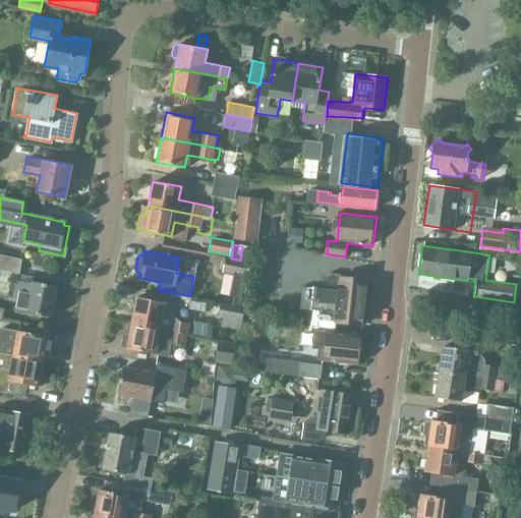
[(21,259),(0,253),(0,267),(18,272),(21,259)]
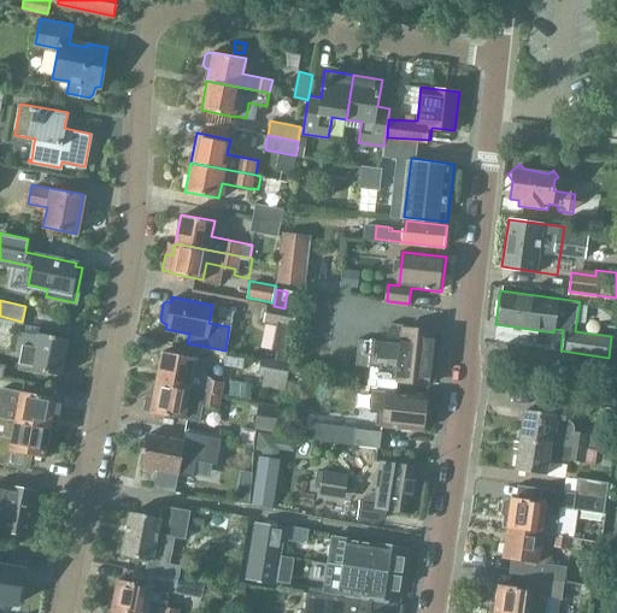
[(377,378),(428,384),(434,334),(383,328),(377,378)]
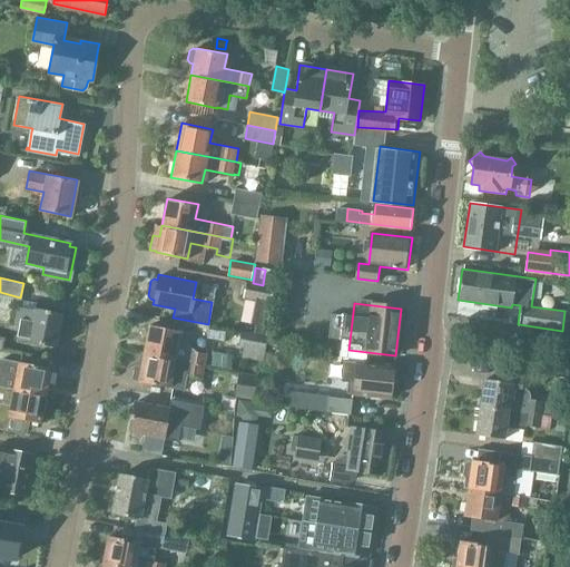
[(35,306),(35,309),(17,305),(13,322),(19,323),(16,339),(56,345),(56,342),(57,342),(59,340),(60,334),(58,332),(62,312),(35,306)]
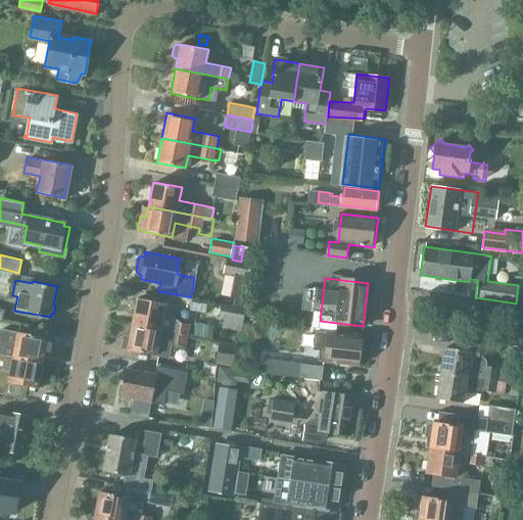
[(137,297),(132,324),(159,329),(186,334),(188,324),(170,321),(173,304),(164,303),(137,297)]
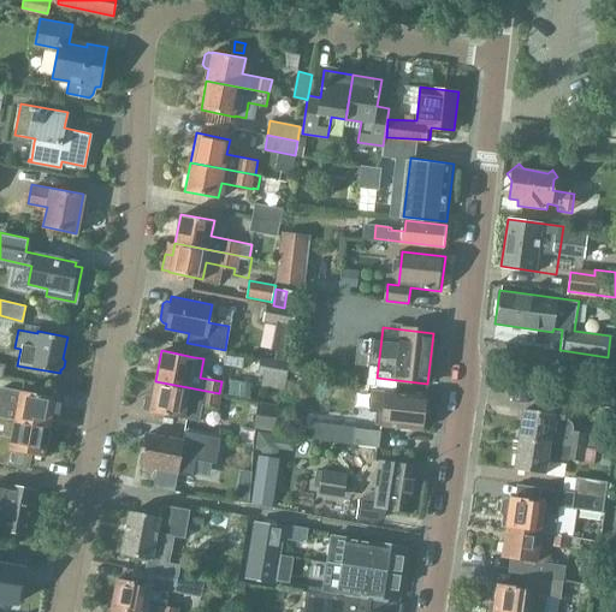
[(144,393),(142,409),(149,410),(149,411),(182,417),(196,421),(200,403),(217,406),(219,393),(188,387),(155,381),(152,396),(144,393)]
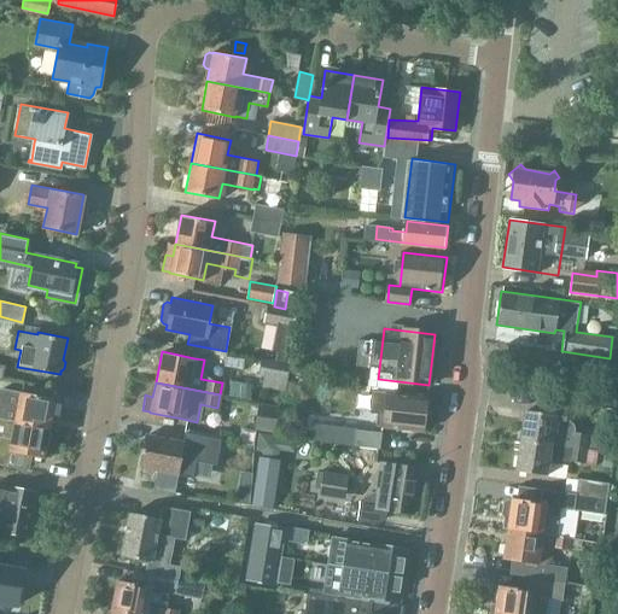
[(0,404),(0,419),(50,427),(56,398),(21,391),(17,409),(9,408),(9,407),(0,404)]
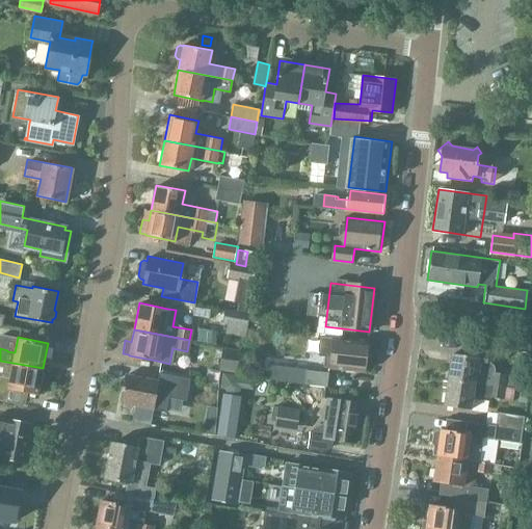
[(325,356),(324,366),(365,371),(368,342),(321,337),(319,355),(325,356)]
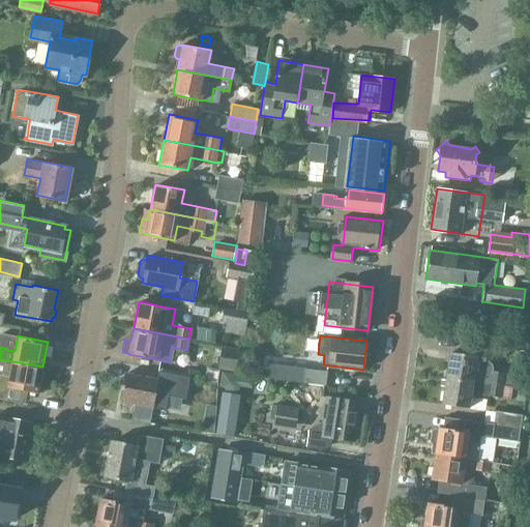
[(445,378),(473,381),(503,386),(505,375),(491,373),(492,367),(491,364),(490,362),(488,360),(487,360),(483,359),(487,345),(460,341),(458,352),(449,351),(445,378)]
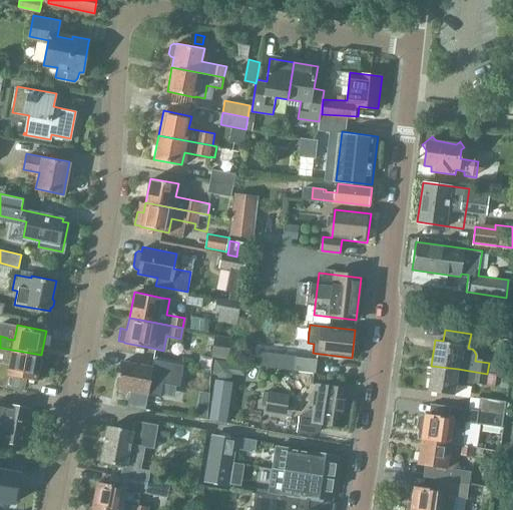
[(0,348),(0,384),(5,385),(7,374),(37,380),(41,355),(0,348)]
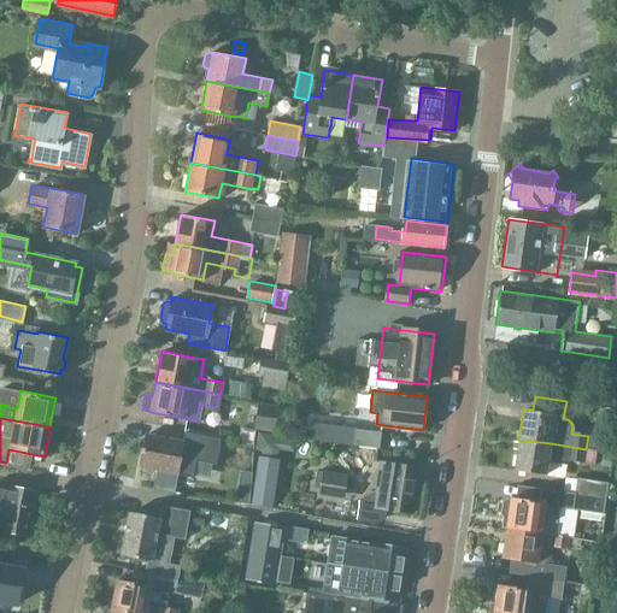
[(258,430),(256,447),(260,448),(265,454),(272,455),(278,451),(278,448),(281,434),(258,430)]
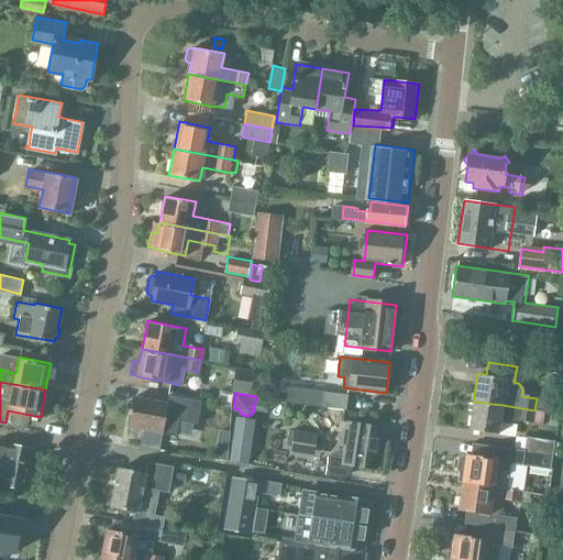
[(132,396),(127,425),(162,431),(176,435),(178,419),(197,423),(201,401),(185,397),(169,394),(167,403),(132,396)]
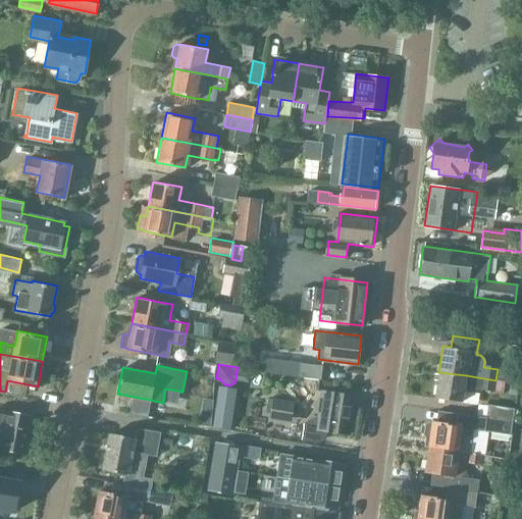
[(496,380),(466,375),(438,372),(434,398),(462,402),(464,391),(480,394),(481,390),(493,392),(496,380)]
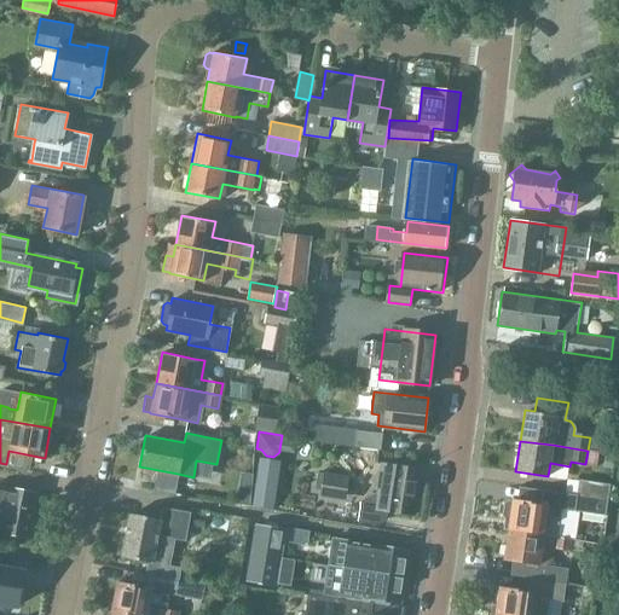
[(260,457),(253,503),(273,506),(279,460),(260,457)]
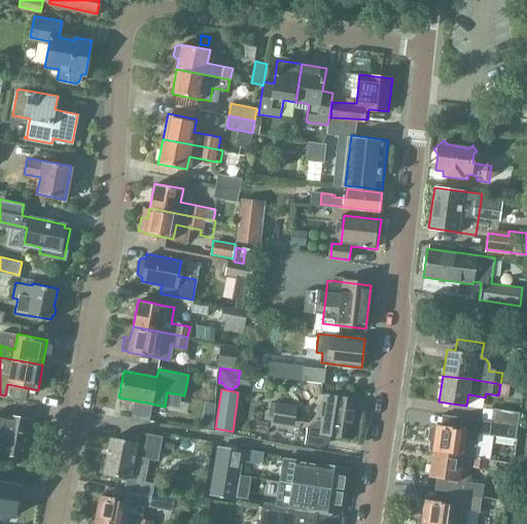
[(311,430),(309,444),(322,445),(326,445),(328,443),(330,440),(330,434),(354,438),(358,399),(327,395),(323,424),(318,424),(315,424),(312,426),(311,430)]
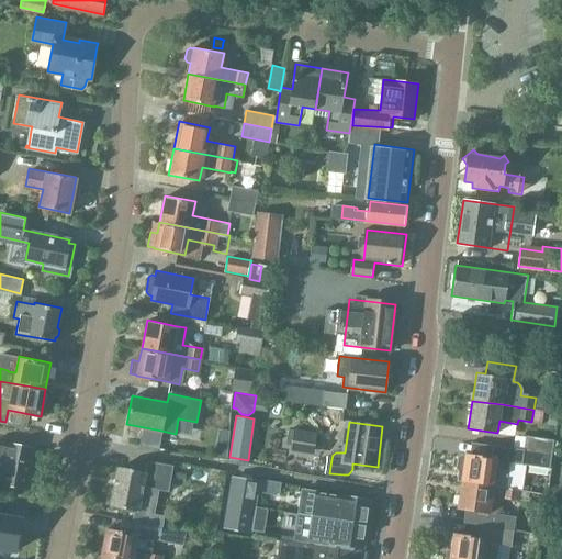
[(294,428),(292,444),(313,447),(314,440),(315,433),(294,428)]
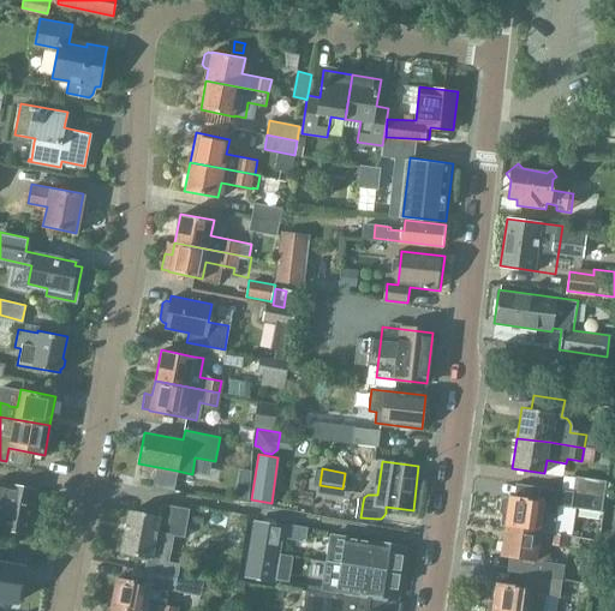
[(574,475),(572,491),(603,496),(605,480),(574,475)]
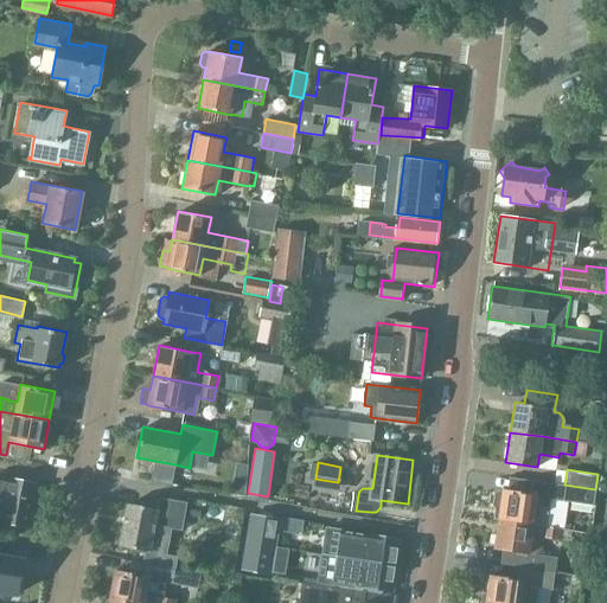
[(36,482),(0,475),(0,520),(27,525),(36,482)]
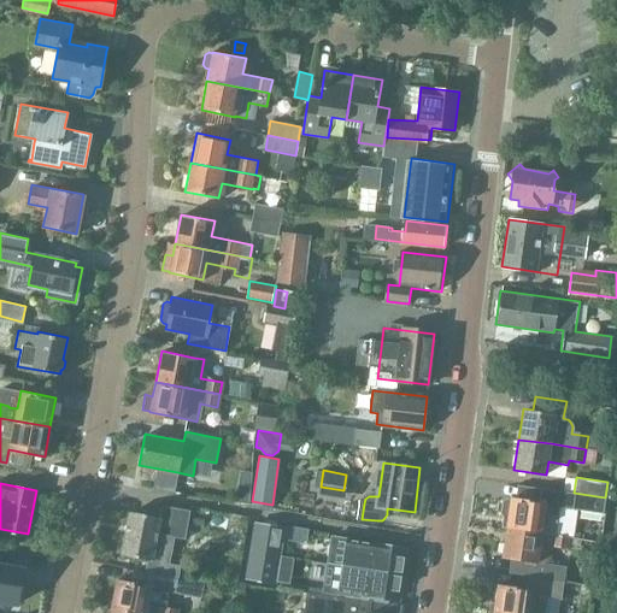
[(544,520),(547,504),(510,497),(505,528),(542,534),(552,535),(575,538),(597,541),(597,535),(581,532),(581,526),(544,520)]
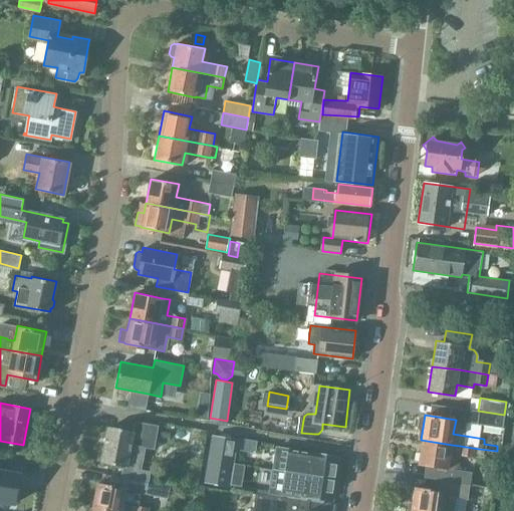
[(100,462),(125,467),(131,445),(155,449),(158,425),(136,421),(133,431),(107,427),(100,462)]
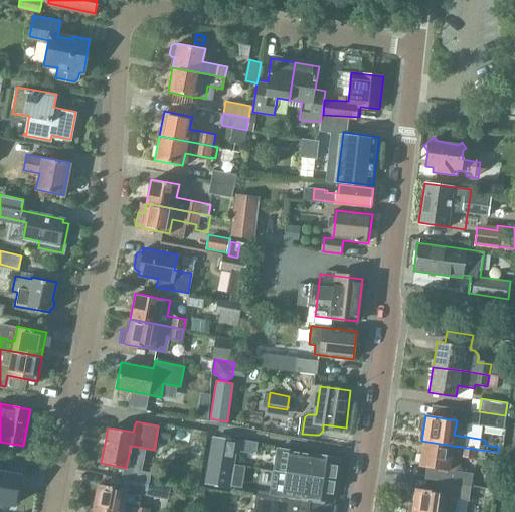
[(209,459),(233,463),(233,462),(227,461),(230,445),(236,446),(237,440),(213,436),(209,459)]
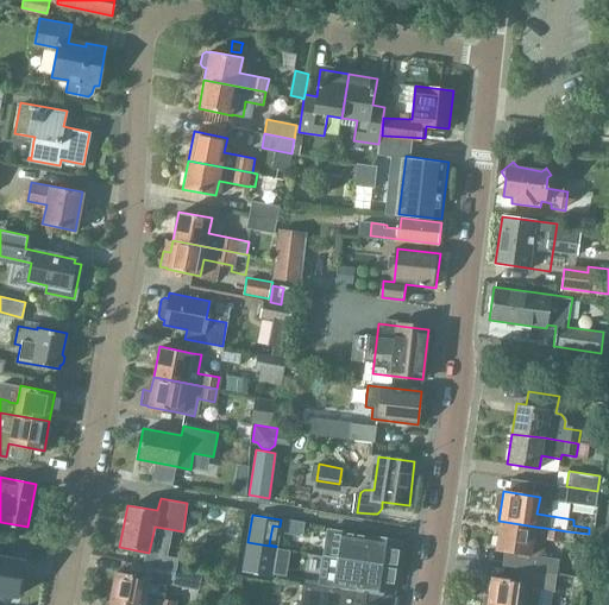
[(531,555),(535,527),(498,521),(494,549),(531,555)]
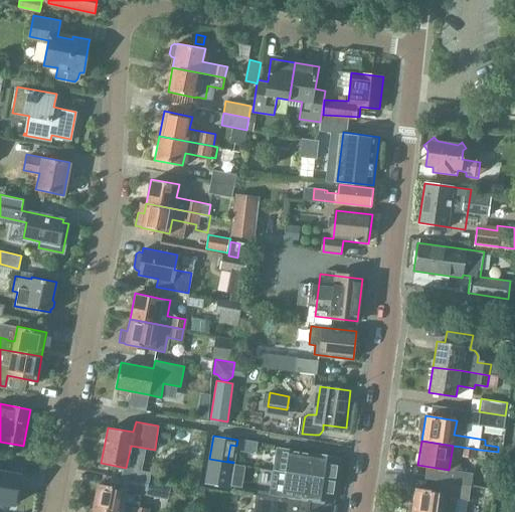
[(480,450),(461,447),(460,456),(479,459),(480,450)]
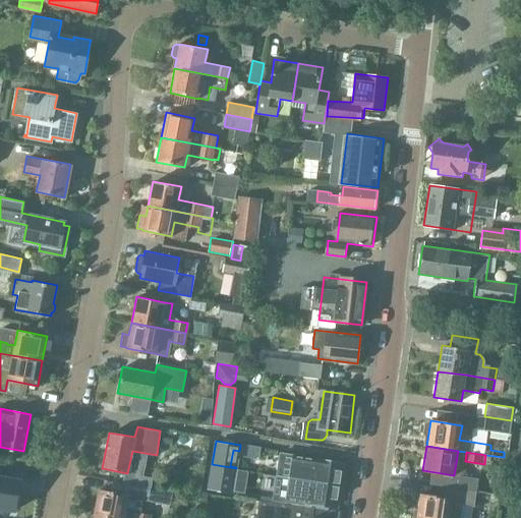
[(337,504),(343,466),(283,457),(276,501),(291,503),(291,502),(301,504),(312,505),(313,500),(337,504)]
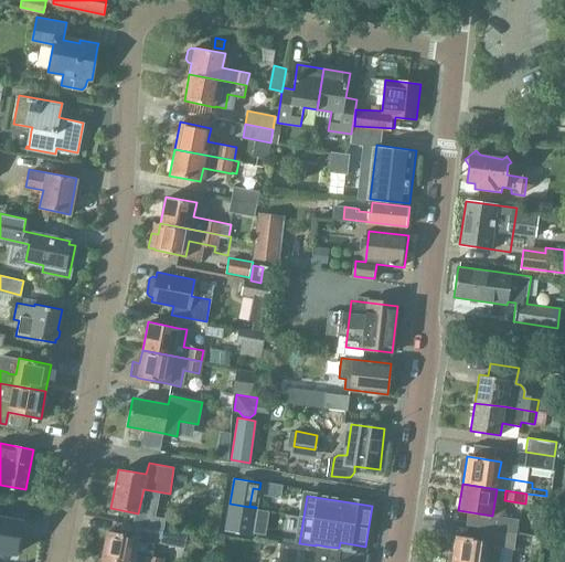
[(256,509),(256,508),(230,504),(225,528),(252,532),(253,527),(246,526),(249,508),(256,509)]
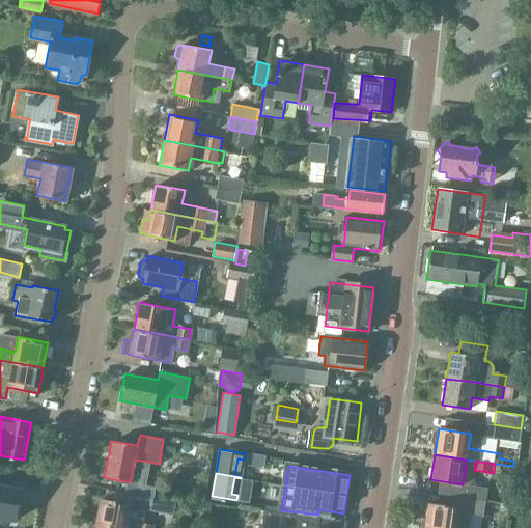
[(19,489),(0,484),(0,517),(14,519),(19,489)]
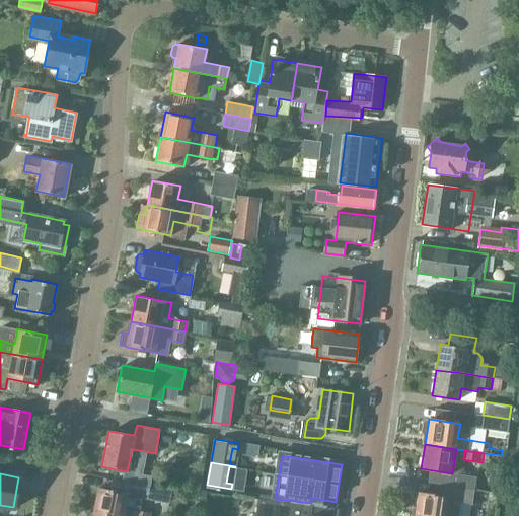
[(109,489),(98,487),(93,513),(110,515),(148,515),(149,512),(139,510),(142,498),(152,500),(153,493),(154,488),(132,484),(130,494),(126,493),(109,489)]
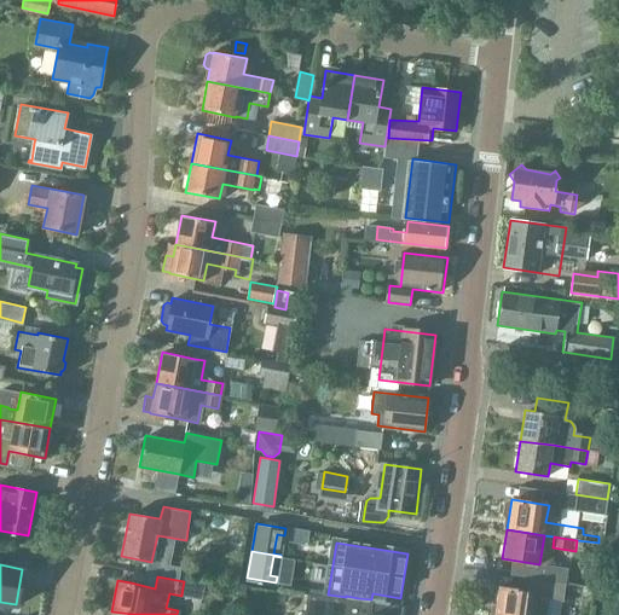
[(562,601),(565,581),(528,576),(527,591),(498,586),(493,614),(560,614),(547,611),(548,598),(562,601)]
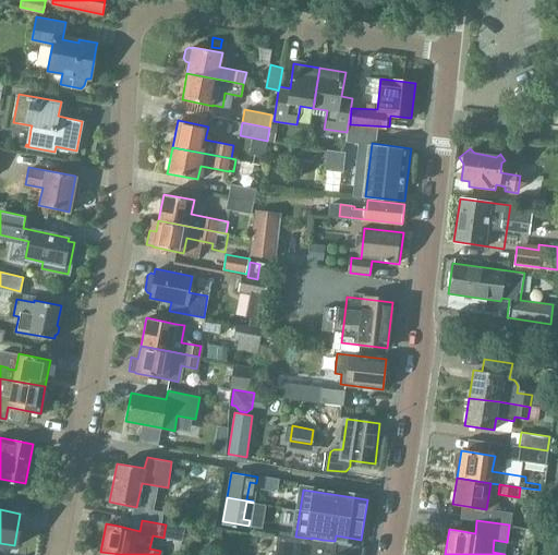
[(361,554),(363,545),(335,541),(323,540),(312,538),(312,539),(311,540),(278,534),(274,554),(361,554)]
